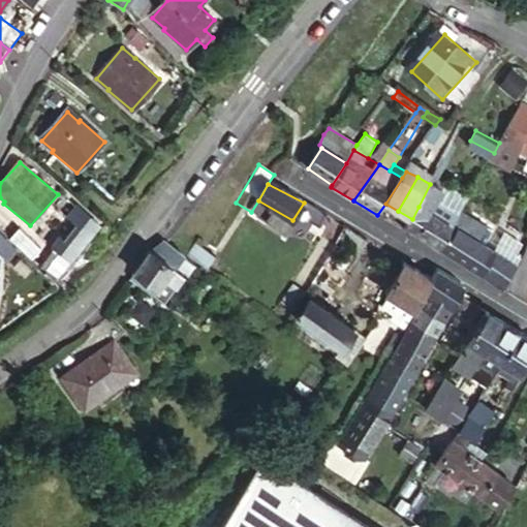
[(443,191),(430,184),(419,207),(430,214),(435,205),(443,191)]
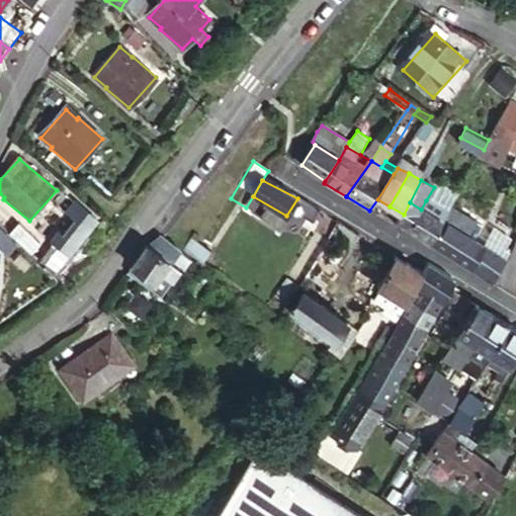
[(253,196),(246,207),(279,227),(286,216),(253,196)]
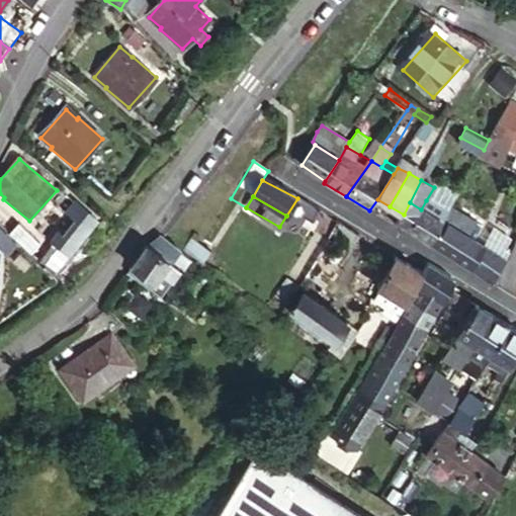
[(313,205),(297,198),(286,216),(279,227),(295,236),(306,220),(314,224),(321,211),(313,205)]
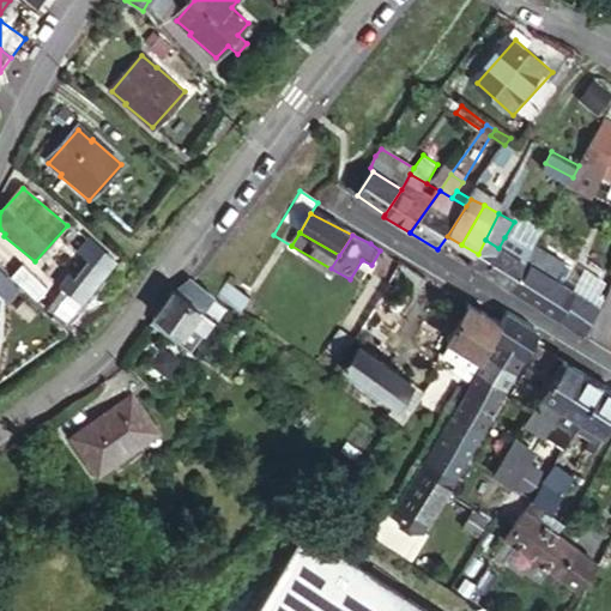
[(504,237),(498,248),(524,264),(531,252),(504,237)]
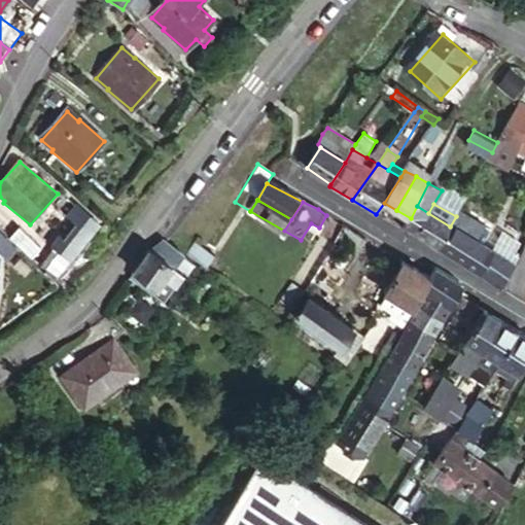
[(411,218),(405,228),(438,248),(450,226),(428,213),(417,206),(411,218)]
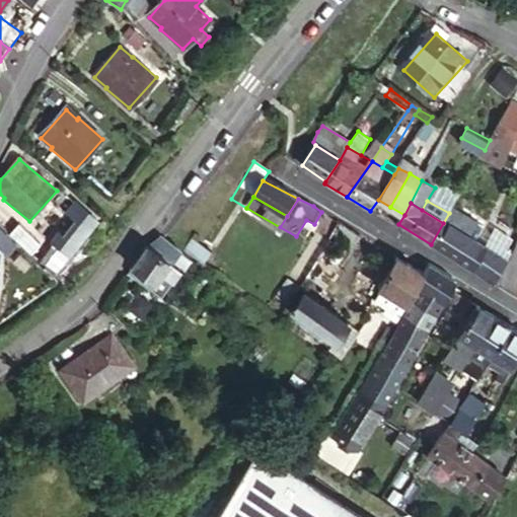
[(54,279),(96,222),(76,205),(69,214),(79,223),(64,240),(60,236),(40,264),(45,269),(54,279)]
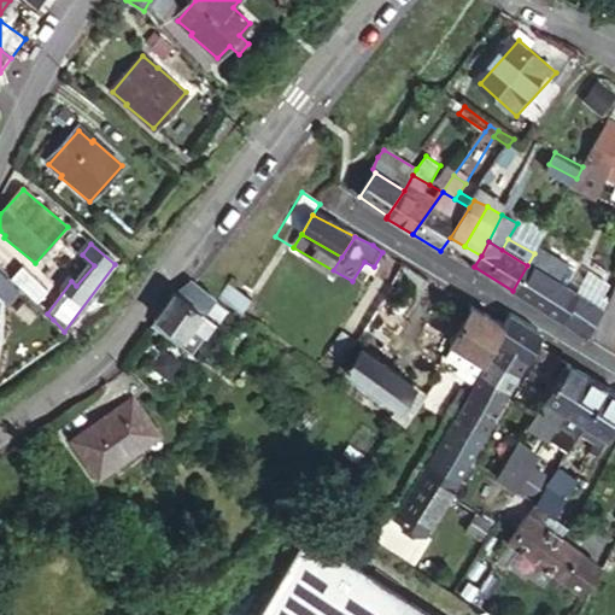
[(534,253),(527,265),(561,287),(574,268),(539,244),(534,253)]
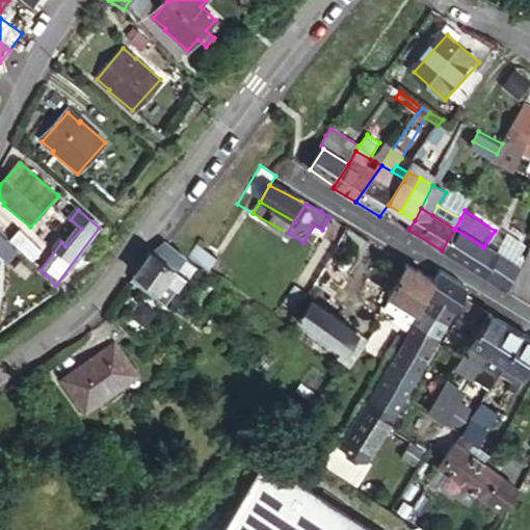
[(454,229),(442,250),(505,290),(506,289),(507,290),(520,268),(483,247),(454,229)]
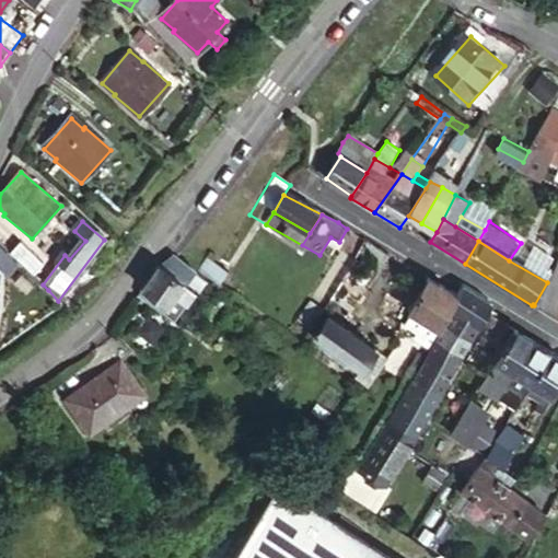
[(21,244),(11,255),(32,275),(43,263),(21,244)]
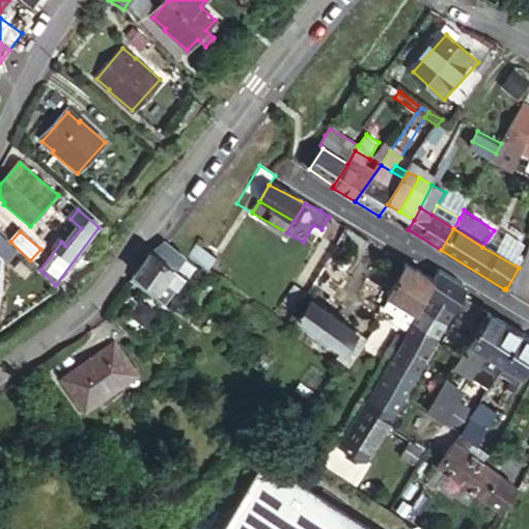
[(15,250),(0,238),(0,257),(5,262),(15,250)]
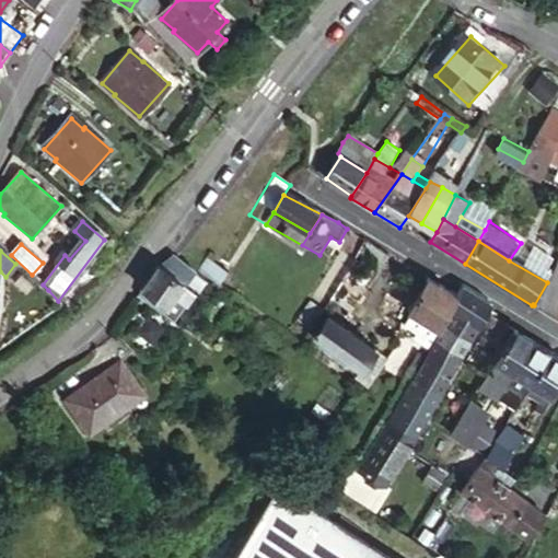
[(208,262),(200,272),(216,283),(224,271),(208,262)]
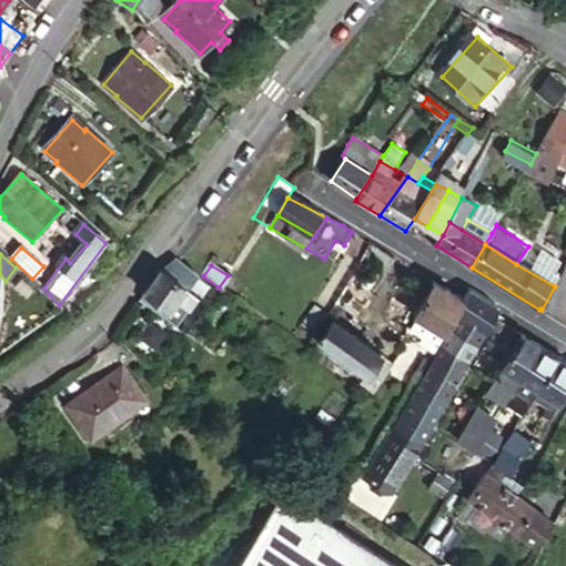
[(162,268),(144,293),(169,310),(185,284),(162,268)]
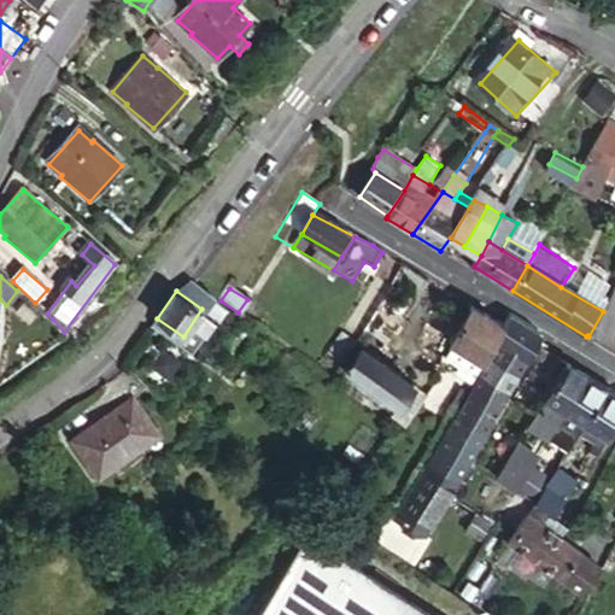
[(496,340),(503,326),(472,309),(451,343),(480,357),(485,361),(485,359),(486,357),(496,340)]
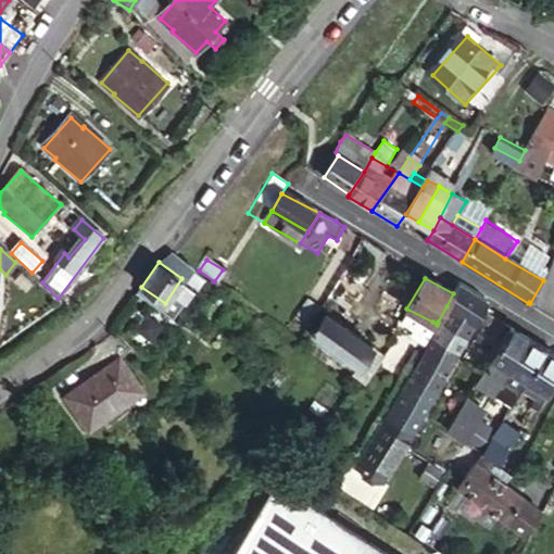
[(458,284),(453,293),(447,306),(450,309),(476,324),(485,311),(490,300),(458,284)]
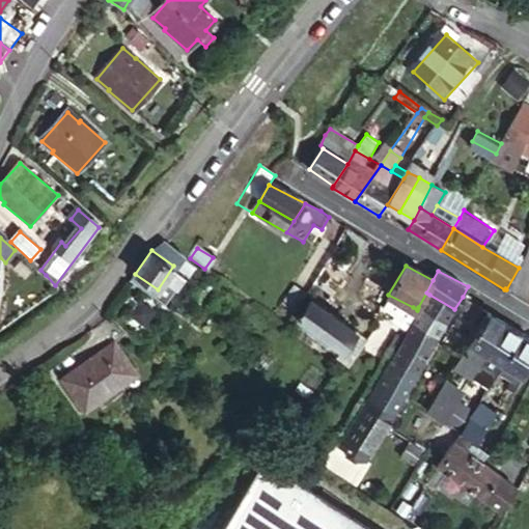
[(135,274),(119,296),(142,311),(158,289),(135,274)]
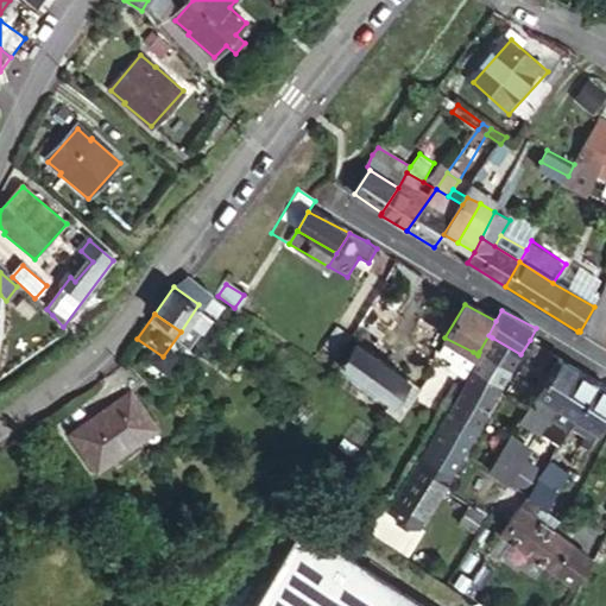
[(341,357),(353,335),(339,327),(327,349),(341,357)]
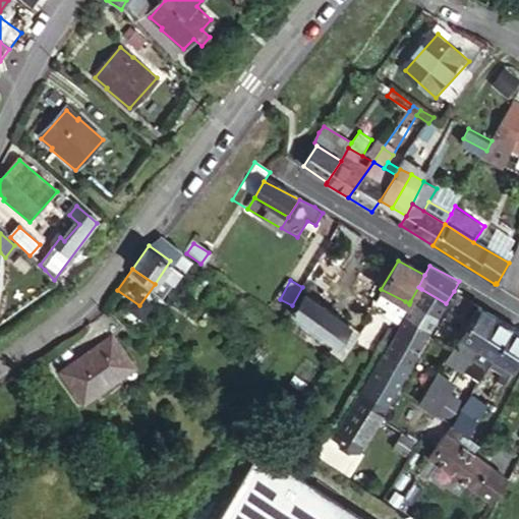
[(381,289),(375,300),(398,313),(405,301),(381,289)]
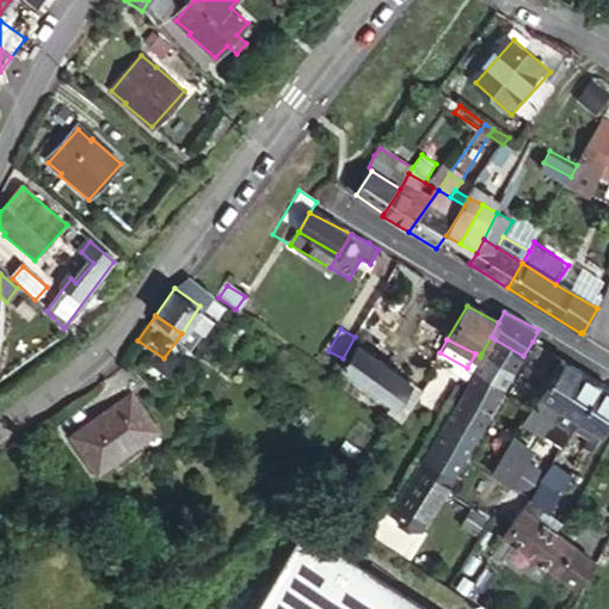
[(523,356),(494,339),(485,356),(512,374),(523,356)]
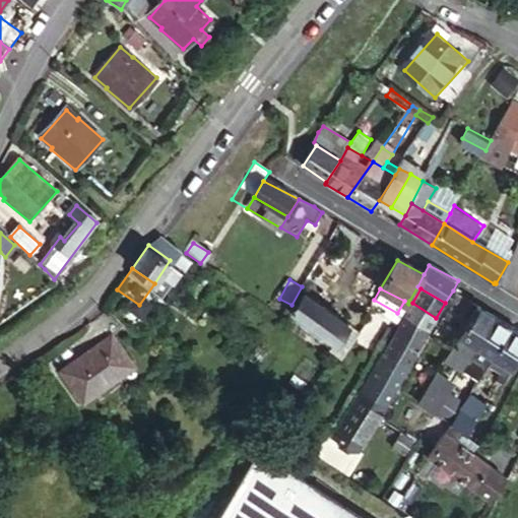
[(329,350),(338,355),(342,358),(361,330),(305,293),(292,311),(311,323),(321,330),(336,340),(329,350)]
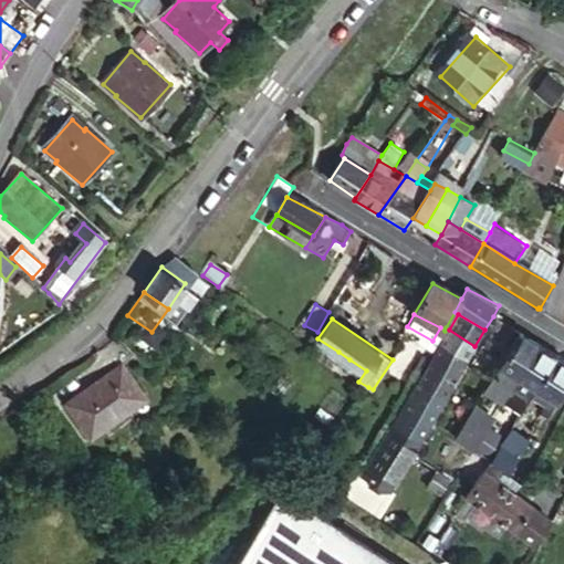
[(510,347),(519,332),(510,326),(500,342),(510,347)]
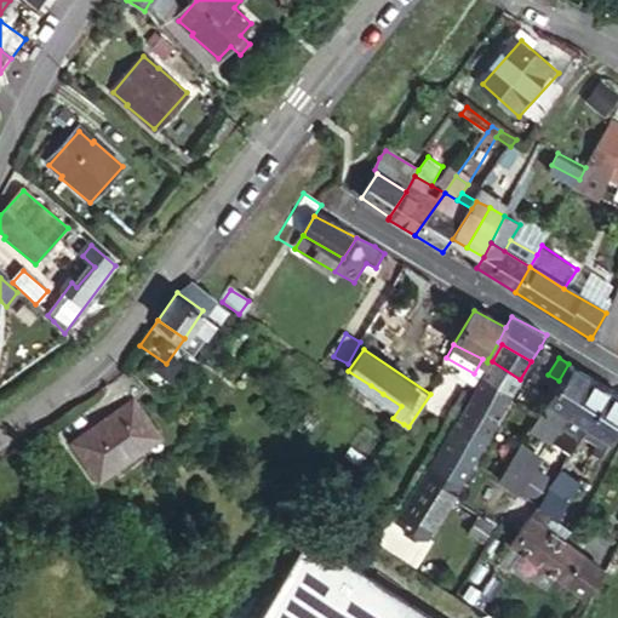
[(484,377),(511,394),(520,379),(492,361),(484,377)]
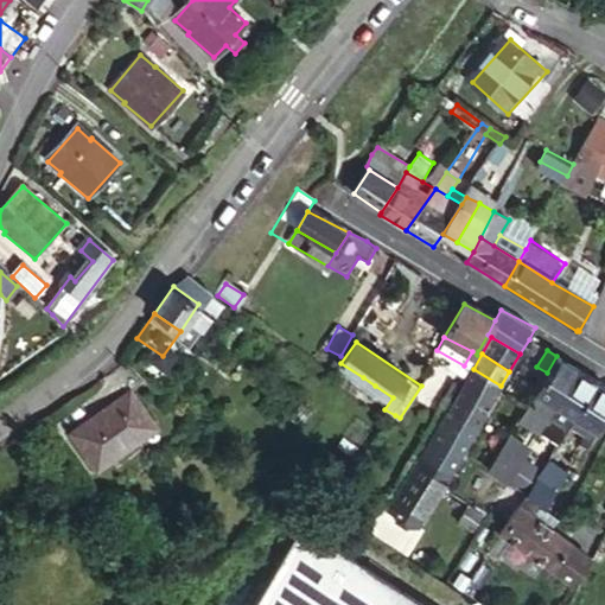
[(578,369),(556,356),(547,373),(535,393),(548,401),(555,405),(578,369)]
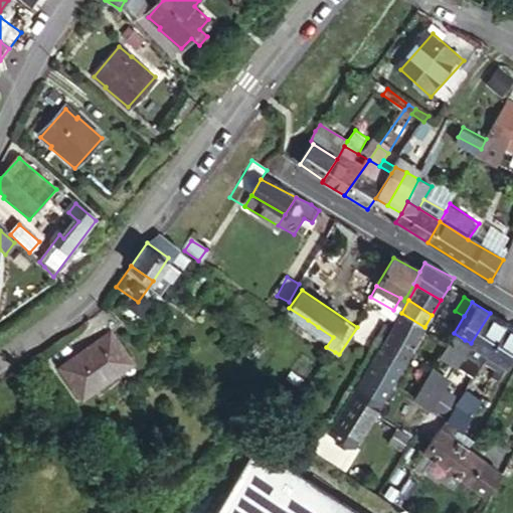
[(401,313),(393,327),(416,342),(424,327),(401,313)]
